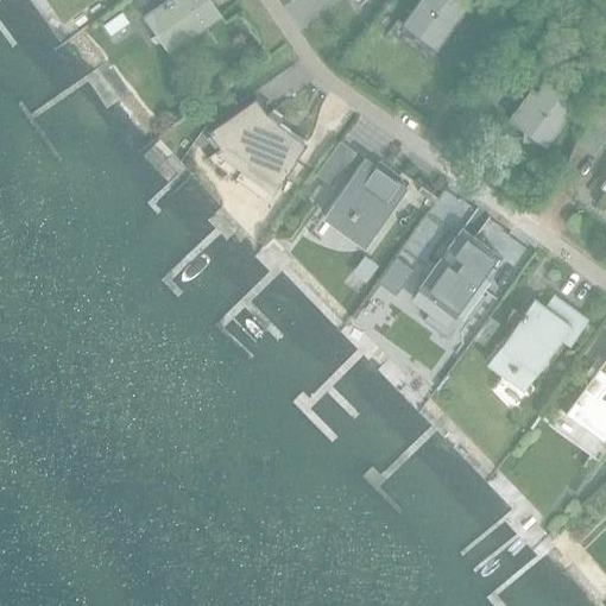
[(131,0),(140,13),(158,1),(157,0),(131,0)]
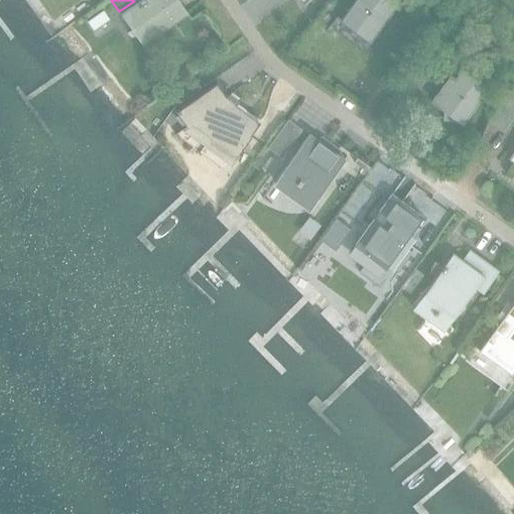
[(177,0),(145,0),(131,10),(152,39),(187,14),(177,0)]
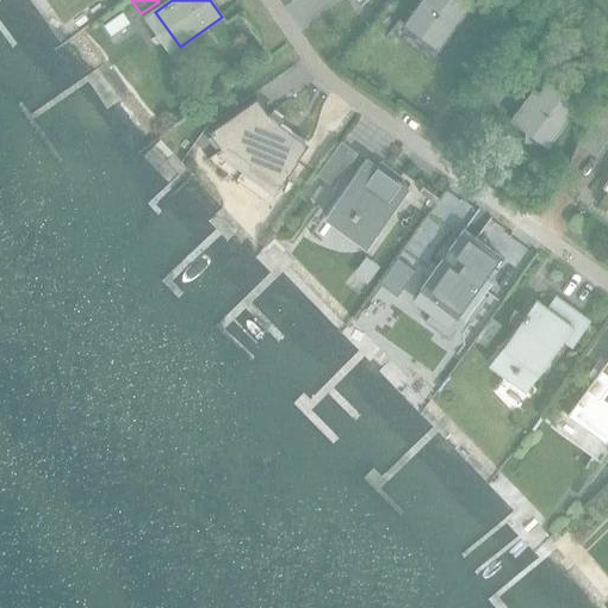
[(469,0),(421,0),(401,28),(435,53),(473,2),(469,0)]
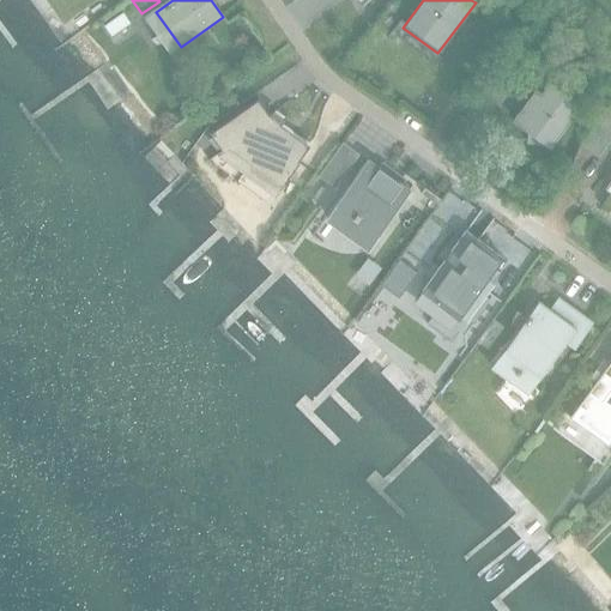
[(542,96),(536,92),(514,121),(550,146),(590,91),(560,71),(542,96)]
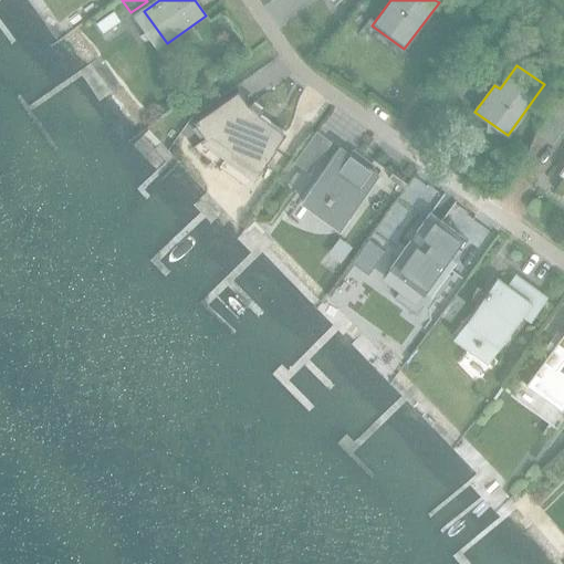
[(251,108),(239,91),(195,123),(207,141),(212,136),(261,170),(288,134),(251,108)]
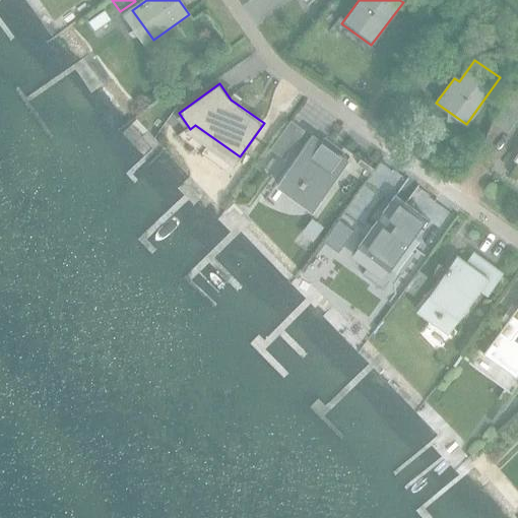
[(517,90),(494,123),(507,133),(517,118),(517,90)]
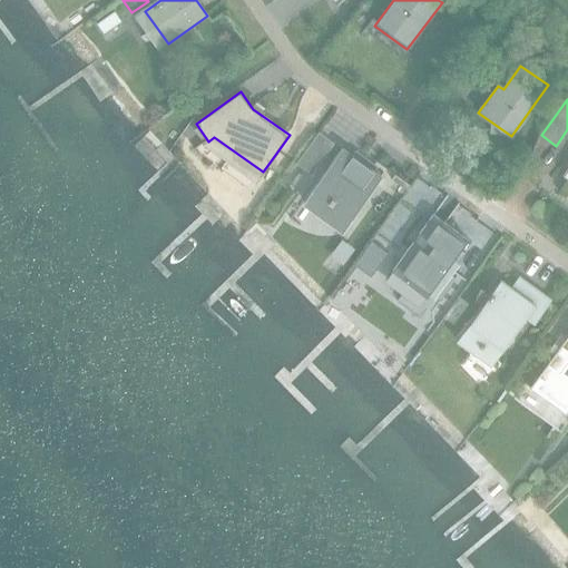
[(319,133),(296,164),(300,166),(313,175),(326,157),(329,158),(333,162),(302,205),(342,234),(381,179),(375,175),(344,152),(341,150),(340,153),(332,148),(335,145),(319,133)]
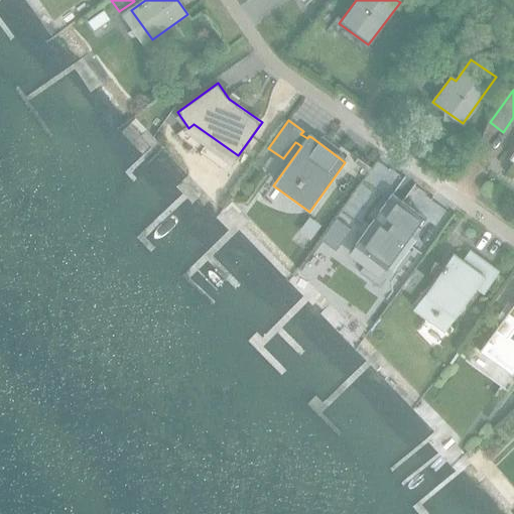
[(355,163),(369,173),(372,168),(358,159),(355,163)]
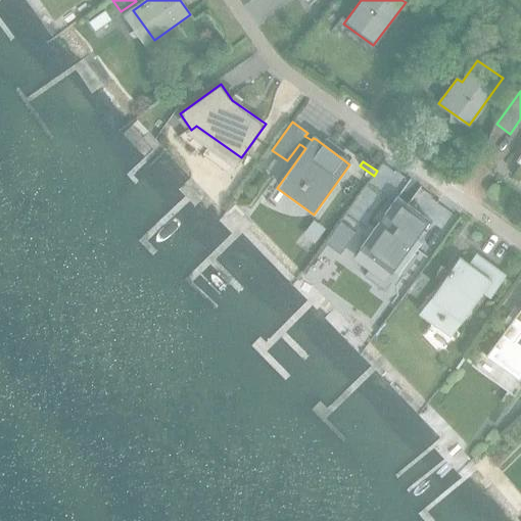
[(391,272),(397,263),(427,221),(396,198),(361,249),(391,272)]
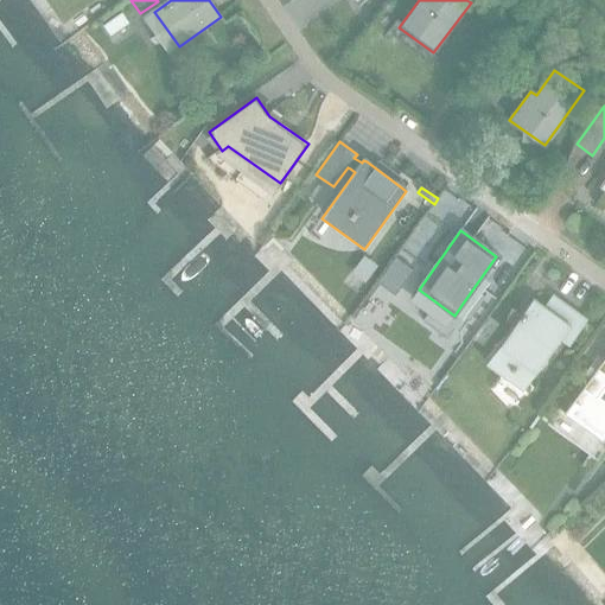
[(559,339),(570,346),(587,322),(553,295),(545,307),(534,299),(522,316),(513,311),(507,322),(515,326),(486,364),(523,390),(559,339)]
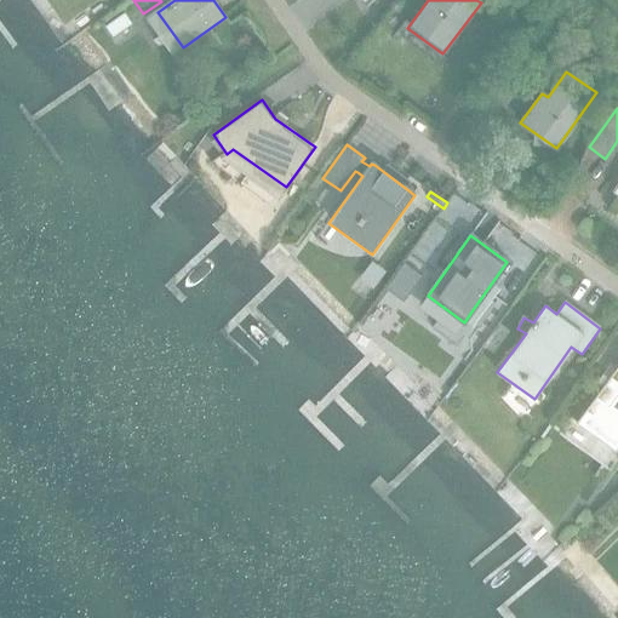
[(617,367),(568,436),(551,424),(542,438),(544,439),(553,428),(568,440),(579,425),(614,451),(595,476),(598,479),(617,450),(617,367)]
